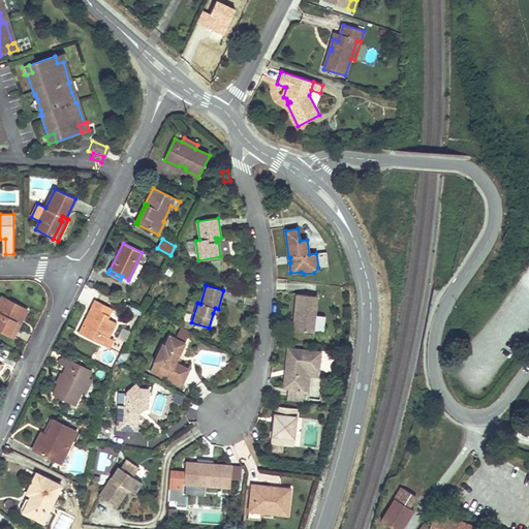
[(293,330),(313,332),(316,296),(297,293),(293,330)]
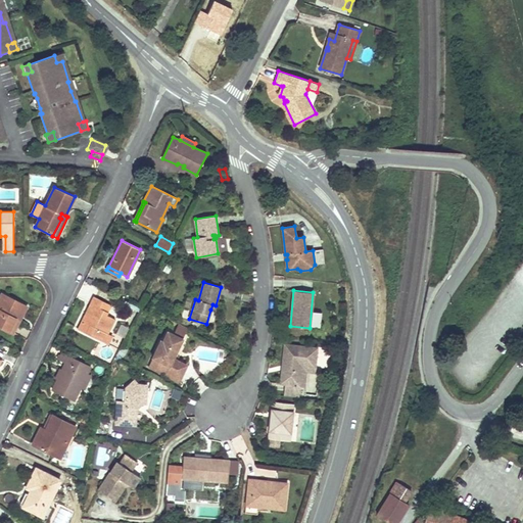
[(0,327),(8,331),(13,323),(17,325),(27,305),(2,293),(0,296),(0,327)]
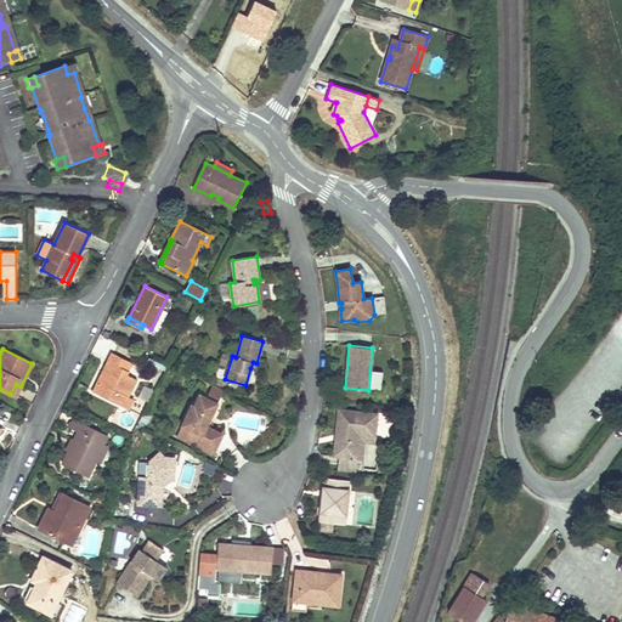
[(133,362),(112,352),(92,391),(123,406),(128,396),(136,379),(124,373),(125,371),(128,372),(133,362)]
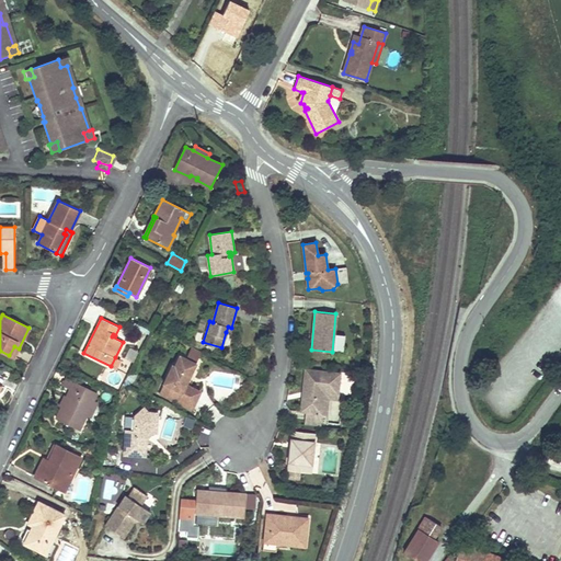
[(9,355),(14,357),(19,348),(14,346),(9,355)]
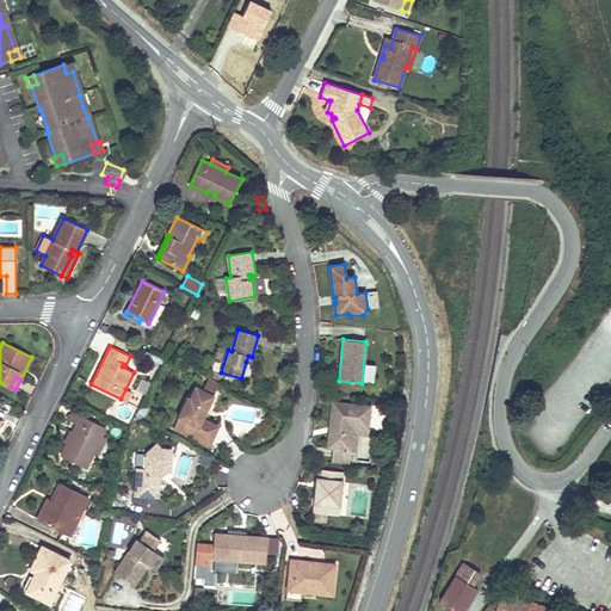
[(210,443),(218,427),(202,419),(214,396),(220,383),(209,378),(203,392),(197,388),(191,400),(189,399),(179,418),(186,421),(192,425),(189,433),(193,436),(210,443)]
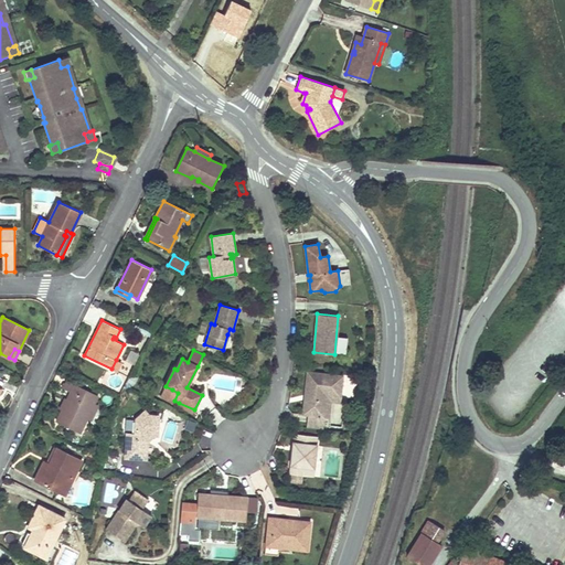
[(116,360),(112,369),(116,372),(120,362),(116,360)]
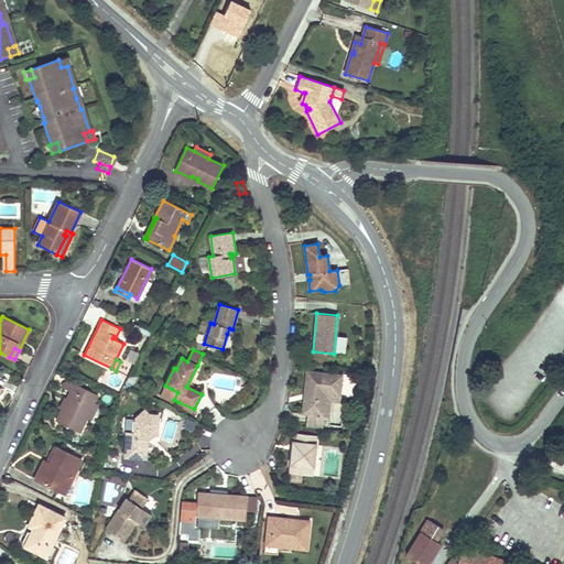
[(343,376),(307,371),(302,413),(308,414),(306,426),(322,427),(323,415),(325,396),(340,397),(343,376)]
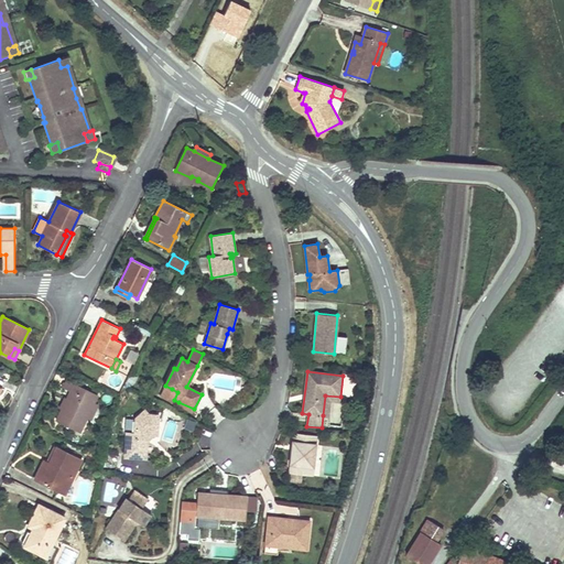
[(71,391),(74,383),(67,380),(64,388),(71,391)]
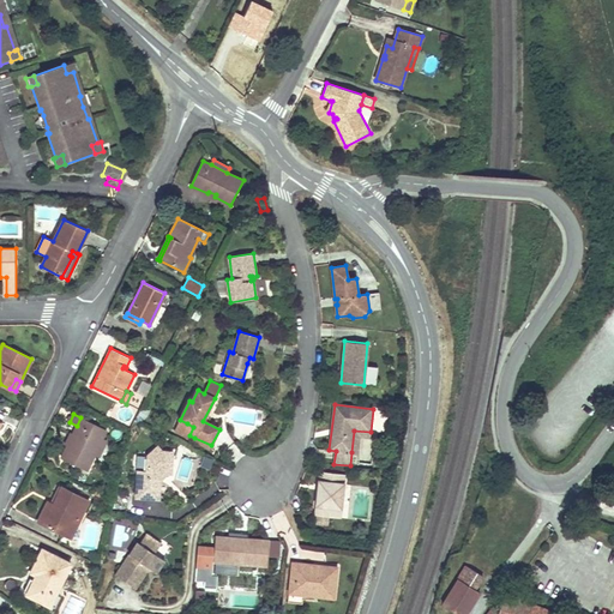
[(102,438),(106,429),(80,417),(77,426),(72,434),(76,435),(72,443),(68,441),(61,458),(86,470),(94,455),(102,438)]
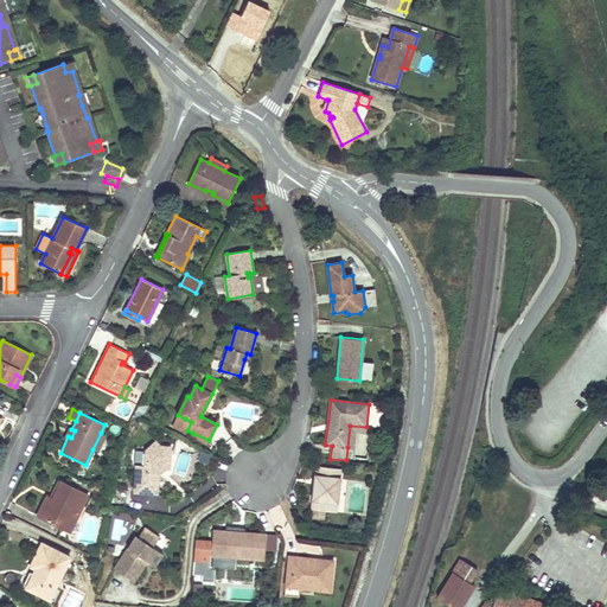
[(181,427),(187,430),(191,422),(185,419),(181,427)]
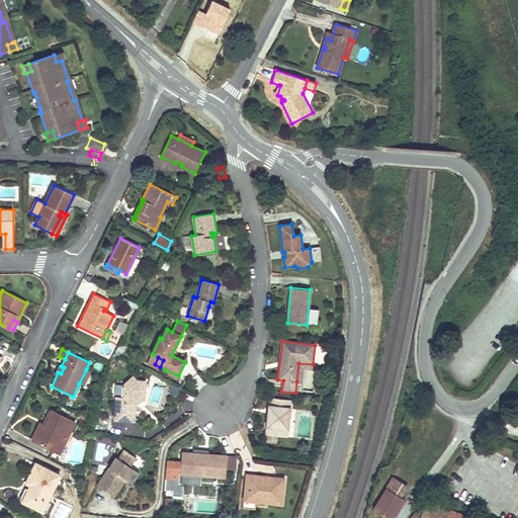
[(312,369),(313,364),(298,363),(296,381),(301,382),(304,368),(312,369)]
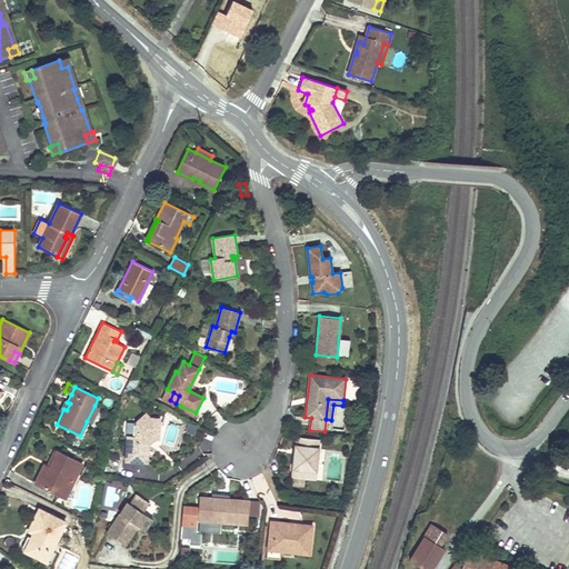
[(98,408),(95,406),(87,421),(91,423),(98,408)]
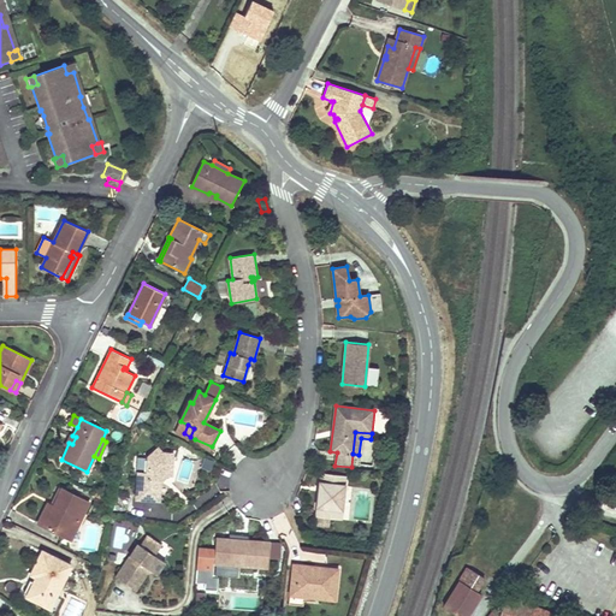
[(211,450),(212,446),(195,439),(194,442),(211,450)]
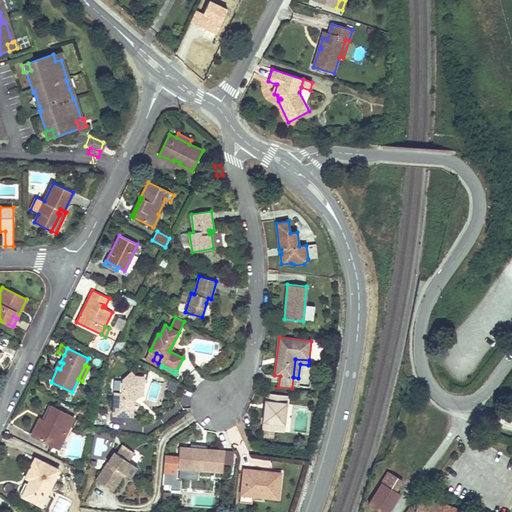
[(143,396),(144,377),(135,376),(131,373),(123,380),(111,379),(110,392),(115,392),(113,415),(132,416),(133,398),(136,396),(143,396)]
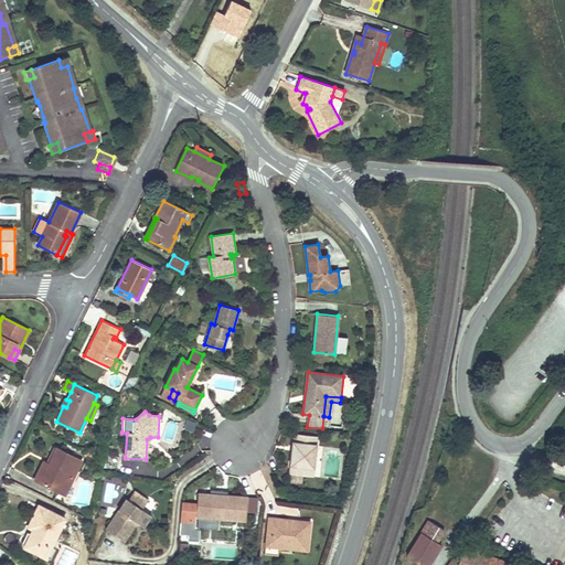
[(194,432),(198,424),(190,419),(187,427),(194,432)]
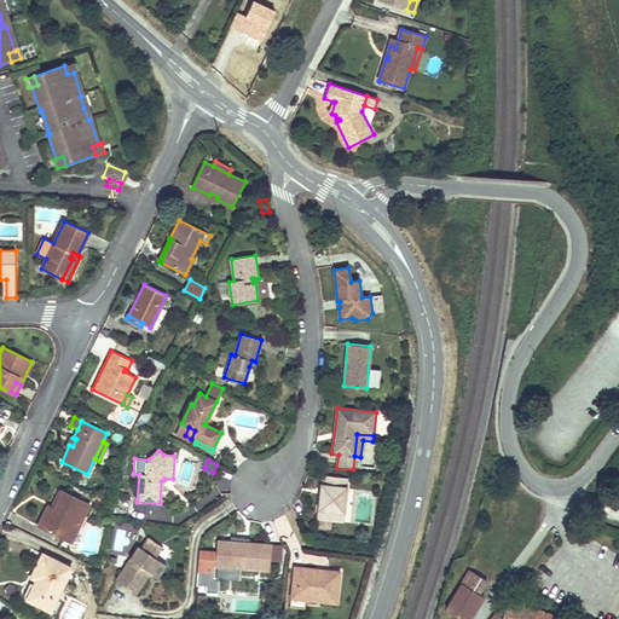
[(347,478),(323,475),(318,519),(342,521),(347,478)]
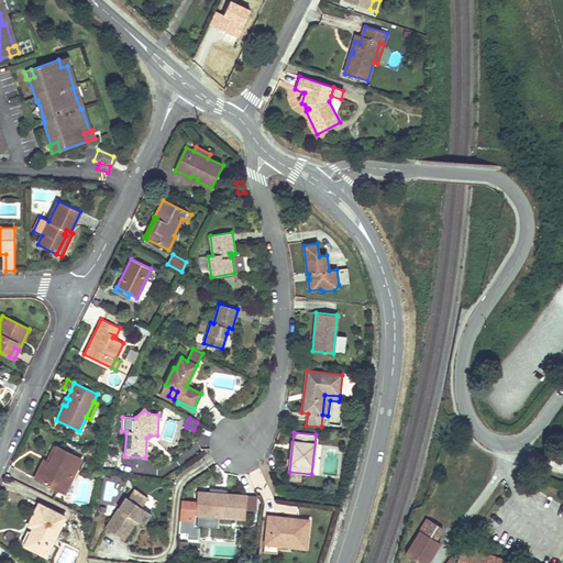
[(64,493),(81,460),(56,448),(51,459),(53,460),(51,464),(48,463),(44,461),(35,478),(64,493)]
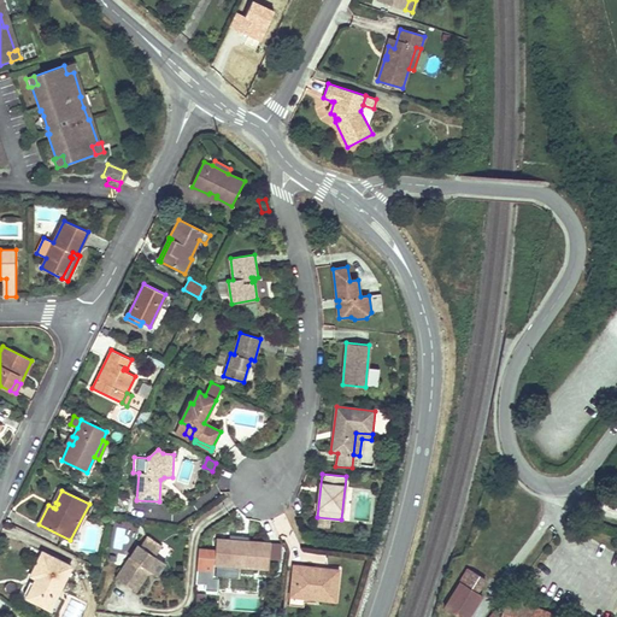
[(274,518),(282,535),(293,530),(285,513),(274,518)]
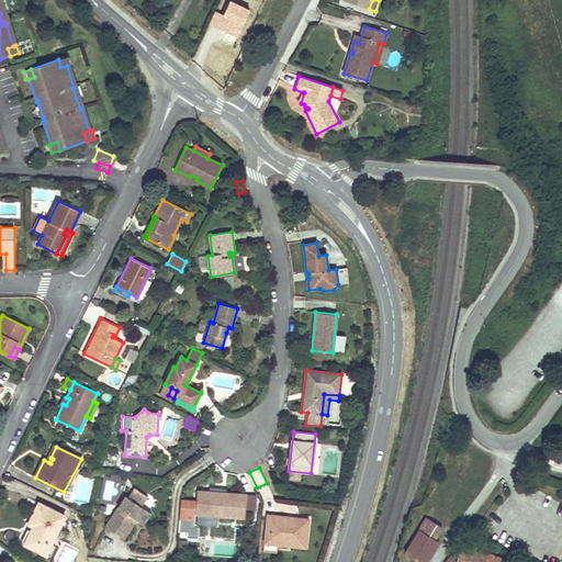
[(134,490),(128,497),(141,506),(146,498),(134,490)]
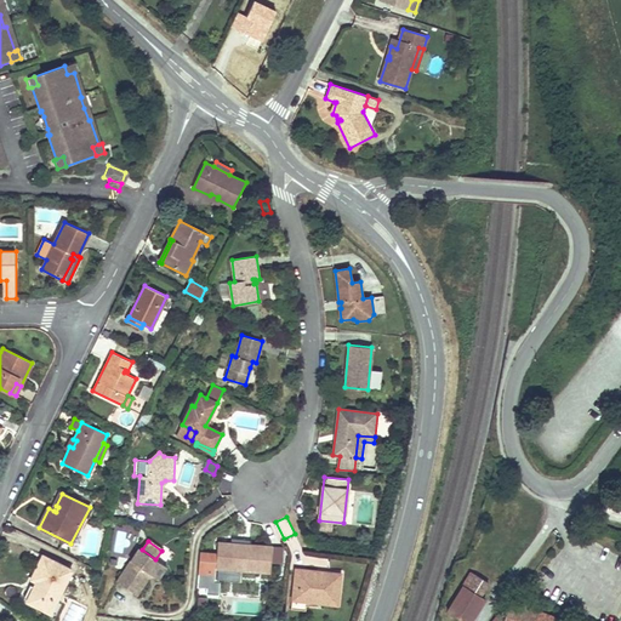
[(271,573),(272,547),(250,545),(250,548),(244,548),(245,545),(218,542),(216,569),(271,573)]
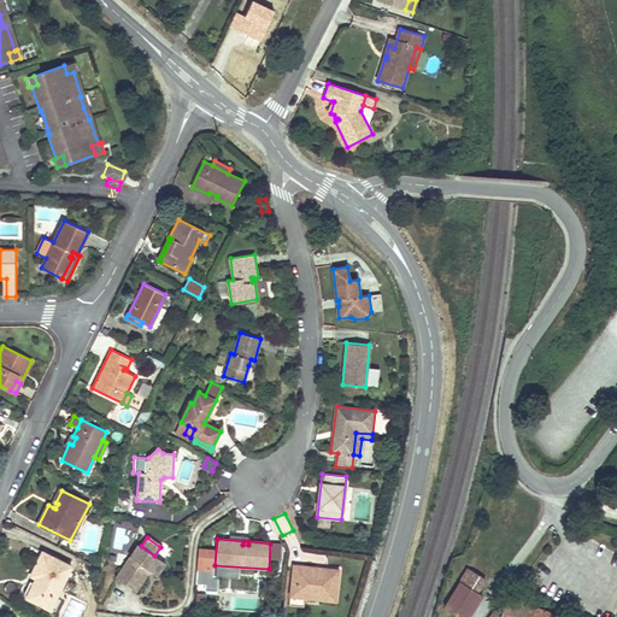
[(157,575),(165,563),(154,556),(141,546),(139,545),(116,579),(135,592),(150,570),(157,575)]
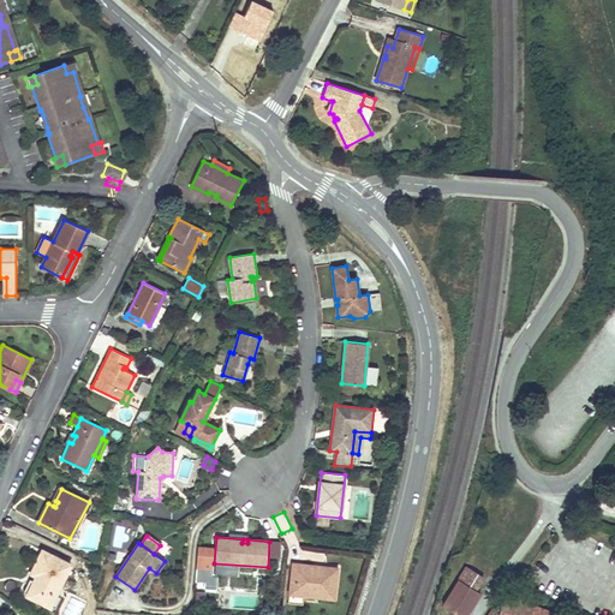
[(51,607),(71,565),(43,550),(31,573),(37,577),(28,596),(51,607)]
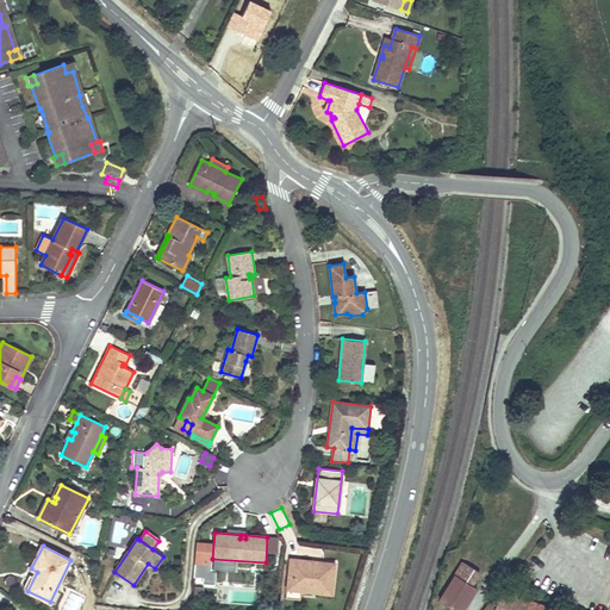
[(290,558),(286,590),(332,595),(335,562),(322,561),(322,565),(312,564),(312,560),(290,558)]
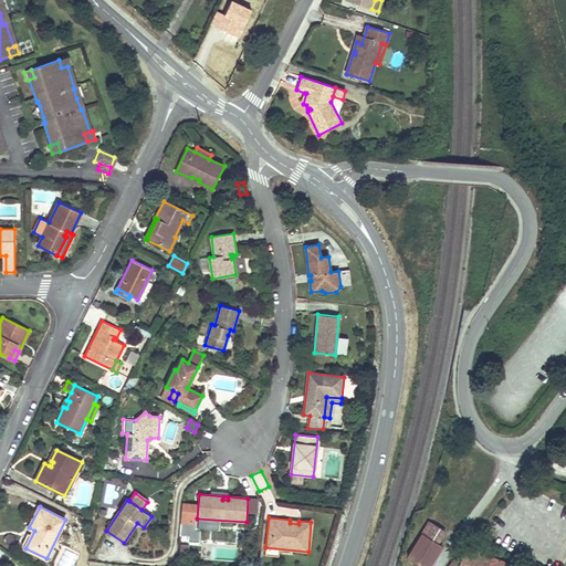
[(442,533),(428,524),(422,534),(437,543),(442,533)]
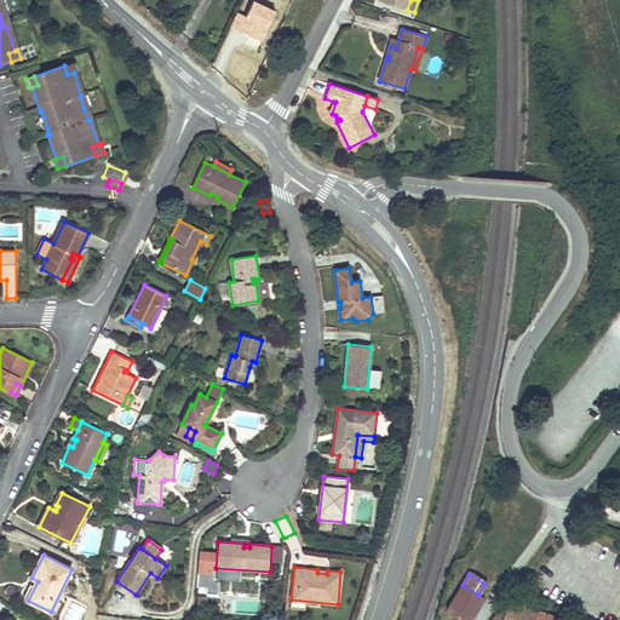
[(478,595),(463,585),(446,610),(461,619),(470,619),(484,598),(478,595)]
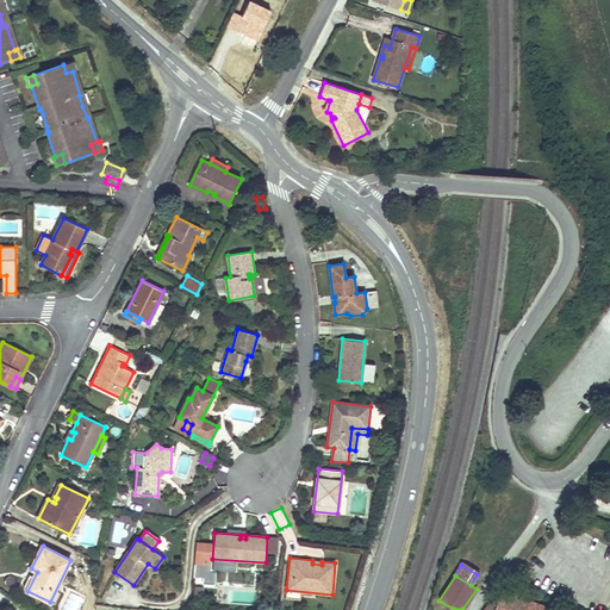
[(203,597),(204,587),(194,586),(193,597),(203,597)]
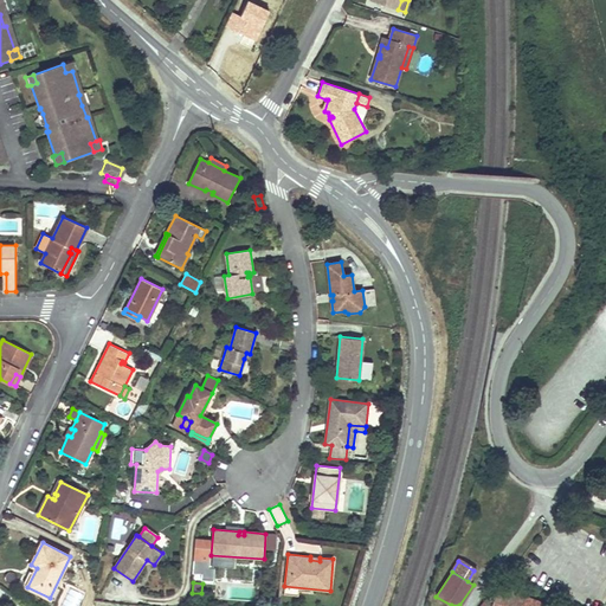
[(522,605),(526,597),(498,587),(494,601),(488,599),(482,605),(522,605)]
